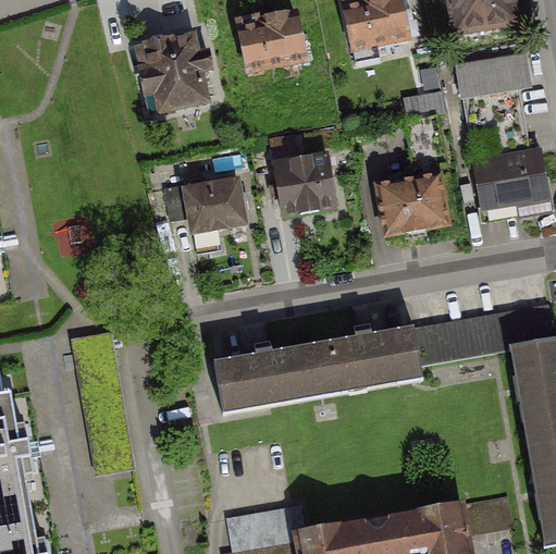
[(356,0),(338,3),(348,57),(408,45),(399,0),(356,0)]
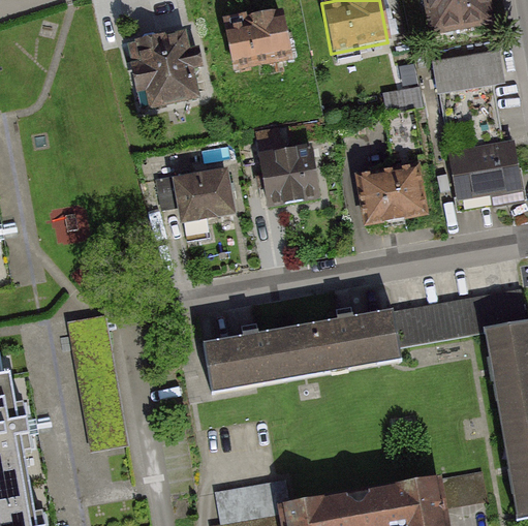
[(422,0),(428,39),(494,29),(489,0),(422,0)]
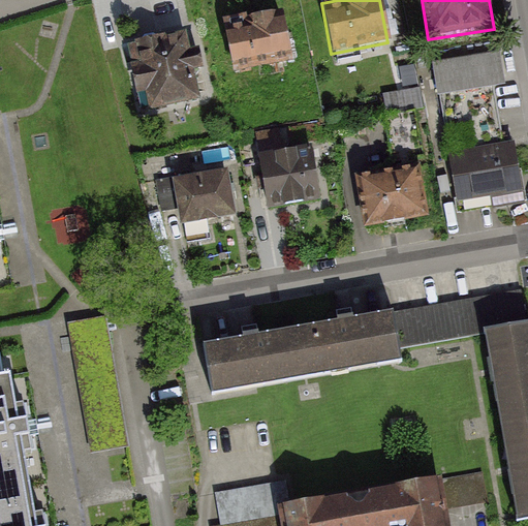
[(282,11),(222,22),(230,69),(290,59),(282,11)]
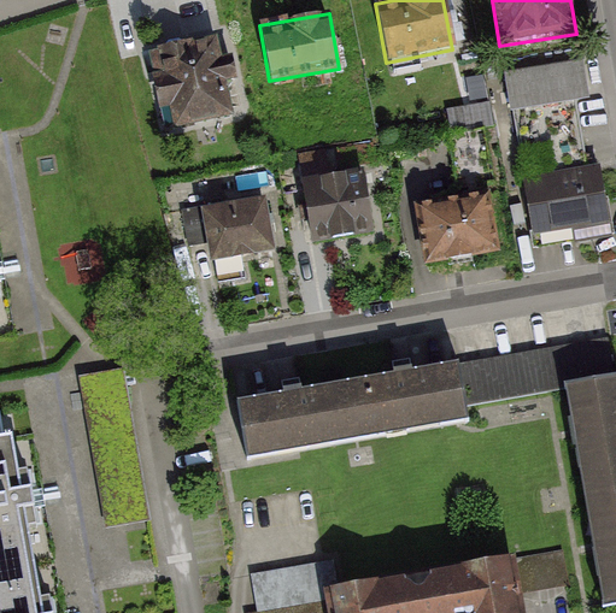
[(215,36),(156,51),(172,124),(233,110),(215,36)]
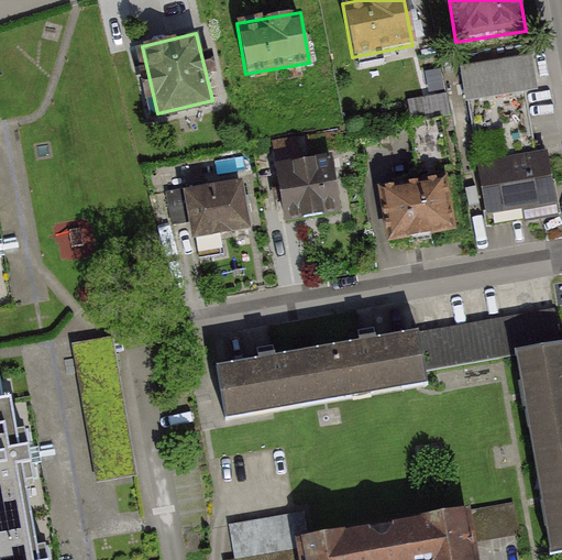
[(529,58),(464,70),(495,227),(560,213),(529,58)]
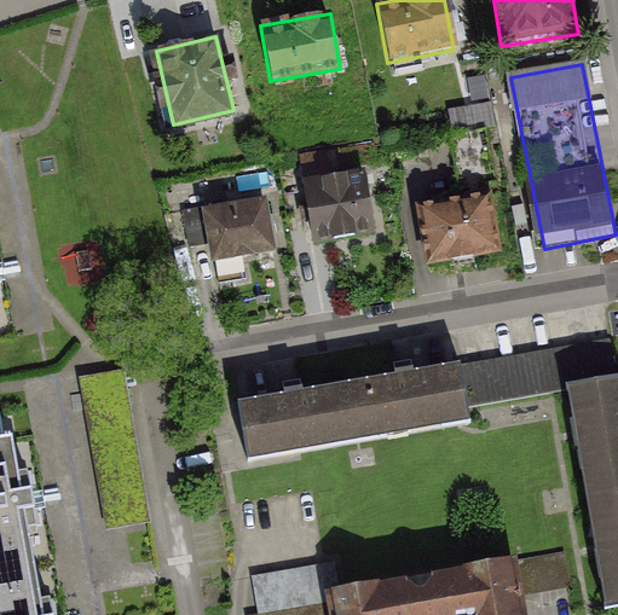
[(500,102),(456,104),(457,122),(500,120),(500,102)]
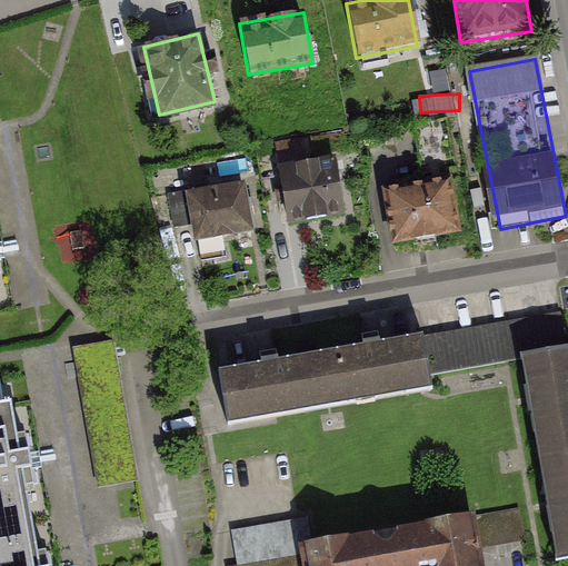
[(445,118),(417,122),(425,171),(454,167),(445,118)]
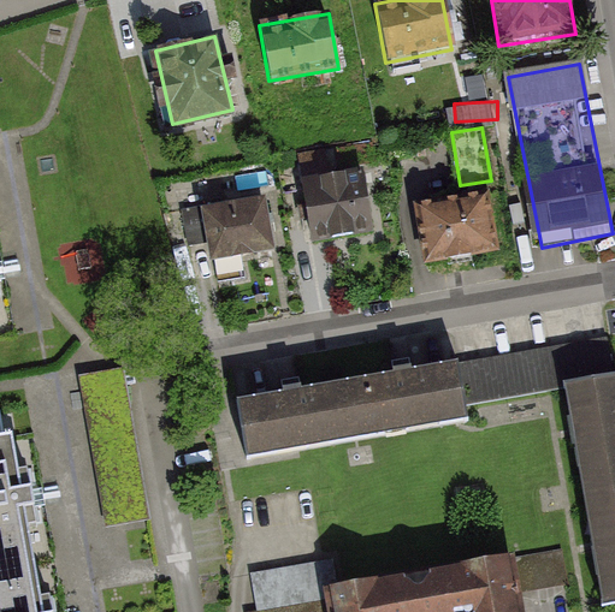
[(361,160),(296,174),(311,244),(376,231),(361,160)]
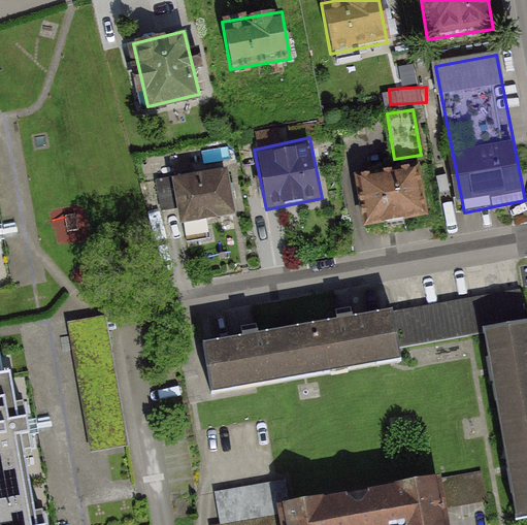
[(412,164),(355,175),(365,228),(422,218),(412,164)]
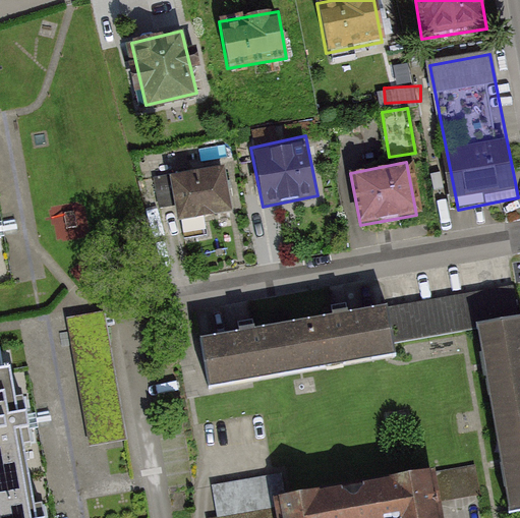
[(223,163),(168,176),(180,229),(235,217),(223,163)]
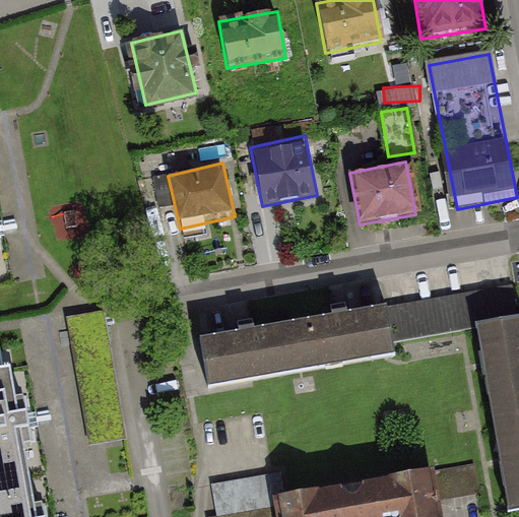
[(370,302),(284,317),(295,369),(380,352),(370,302)]
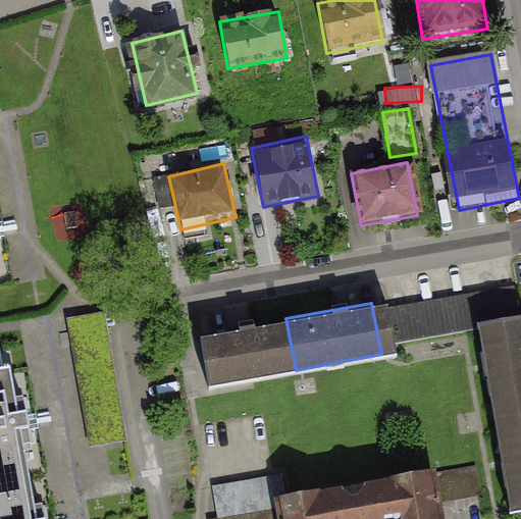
[(285,318),(201,333),(211,386),(296,370),(285,318)]
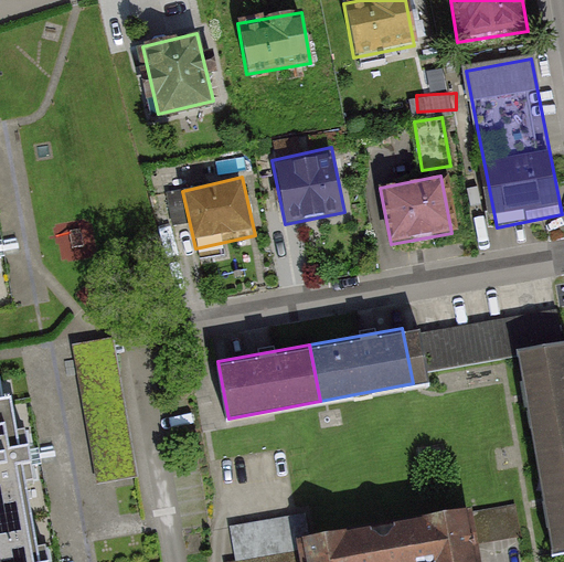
[(563,346),(518,354),(534,456),(563,451),(563,346)]
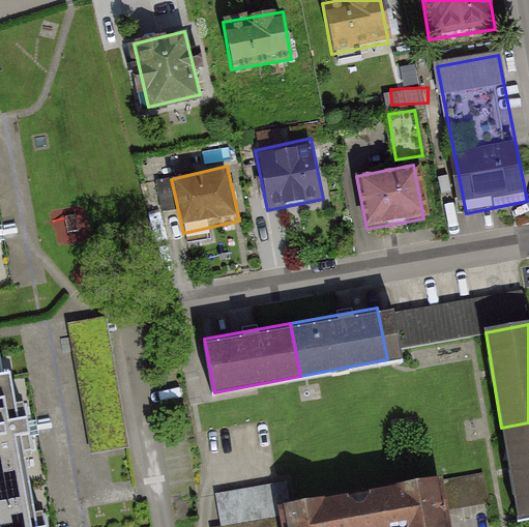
[(16,370),(0,372),(0,486),(31,482),(16,370)]
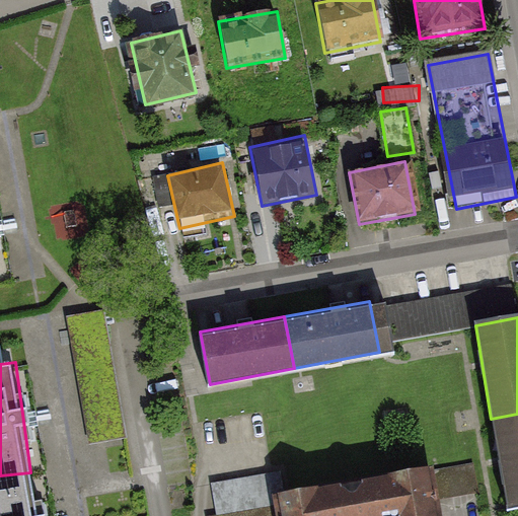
[(517,414),(491,419),(505,512),(517,509),(517,414)]
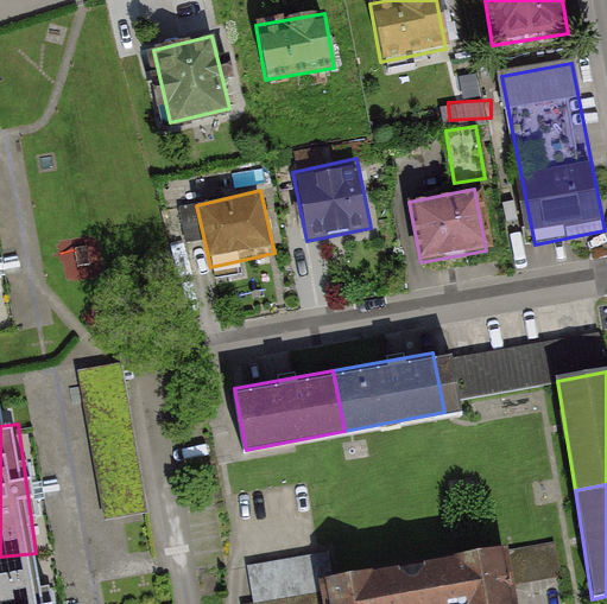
[(503,603),(494,552),(317,579),(321,603),(503,603)]
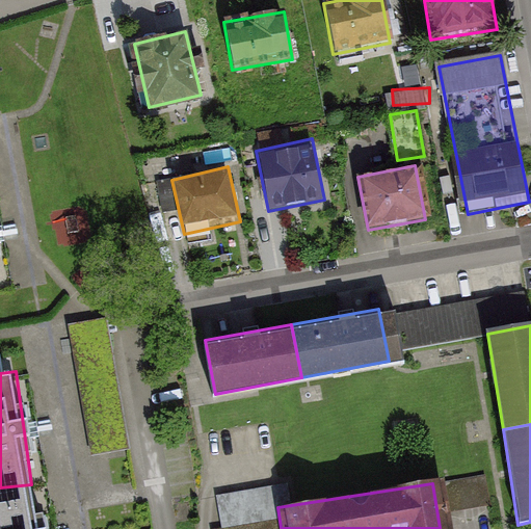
[(0,528),(37,528),(31,484),(0,487),(0,528)]
